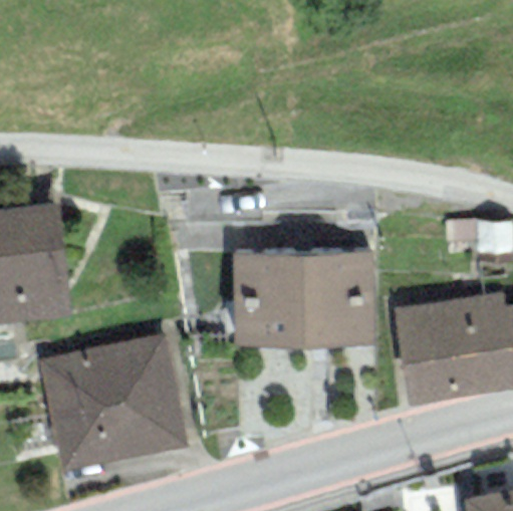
[(56,204),(0,210),(0,323),(70,314),(56,204)]
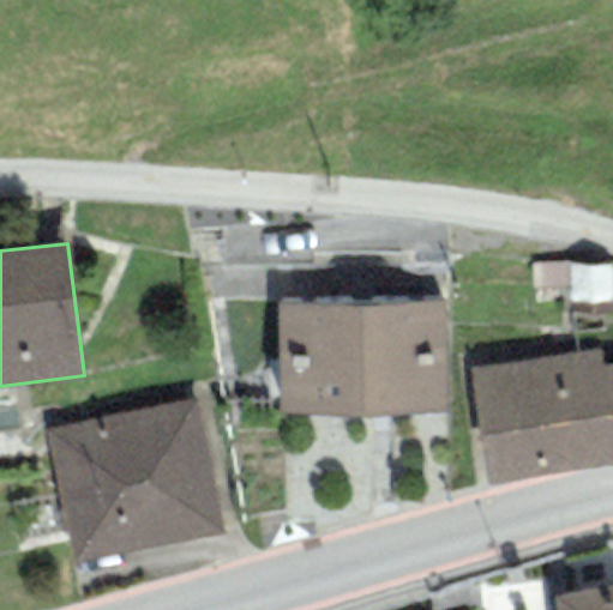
[(443,299),(280,301),(281,414),(444,411),(443,299)]
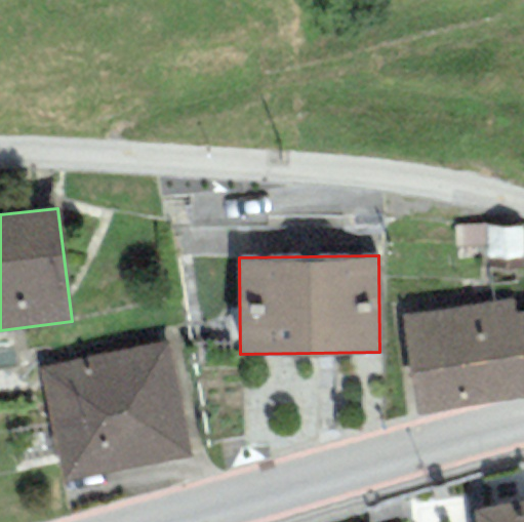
[(514,294),(402,314),(415,414),(523,399),(523,310),(517,312),(514,294)]
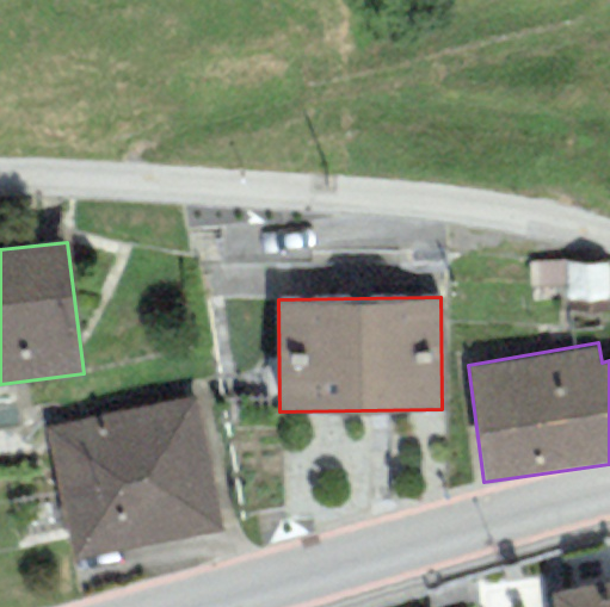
[(198,397),(47,425),(72,559),(225,531),(198,397)]
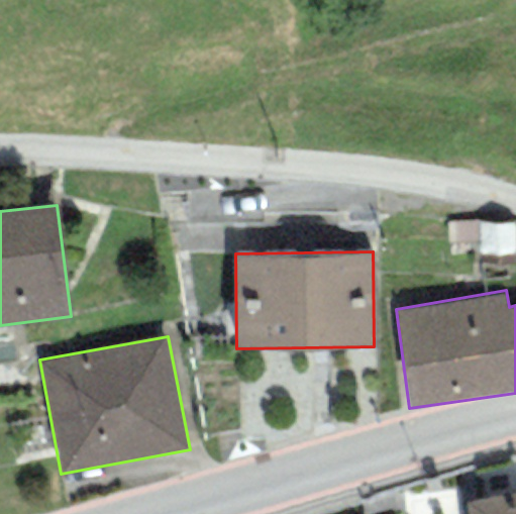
[(515,491),(465,499),(467,513),(515,513),(515,491)]
